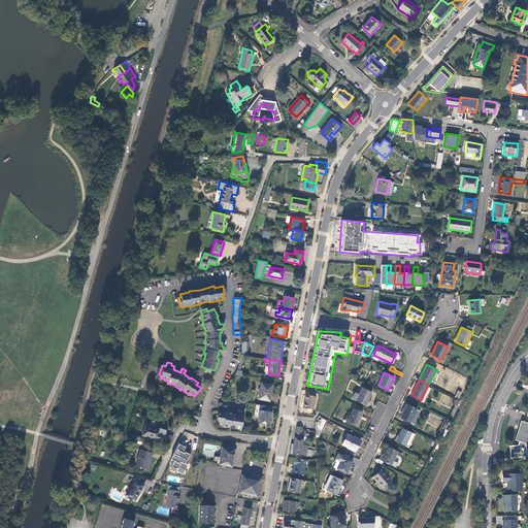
[(272,385),(261,383),(258,399),(269,401),(272,385)]
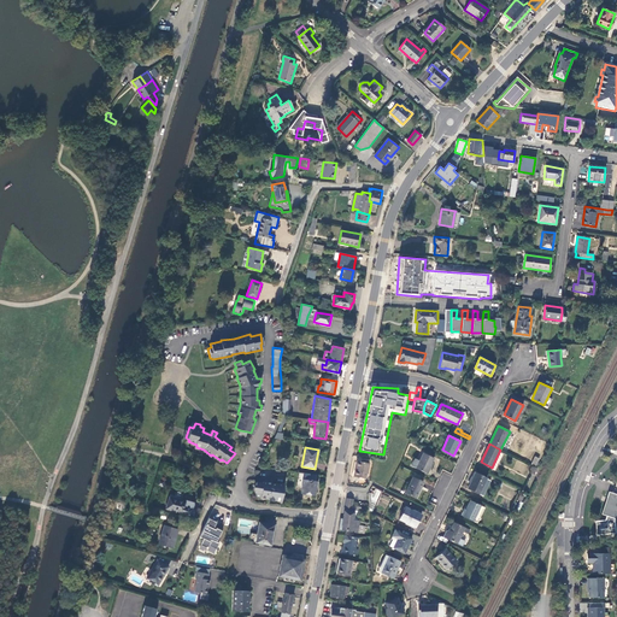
[(427,474),(434,458),(424,453),(419,462),(415,459),(411,466),(427,474)]
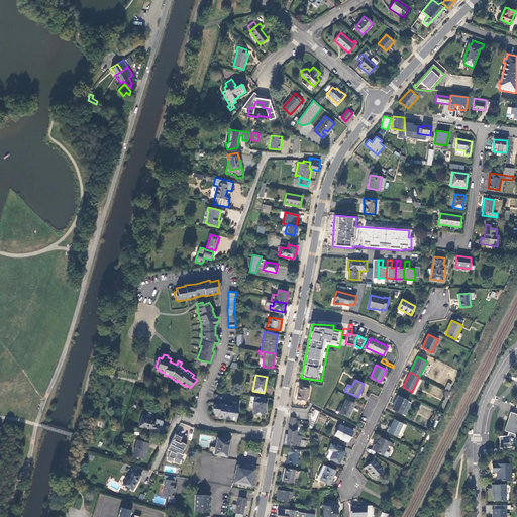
[(306,401),(309,389),(299,387),(297,399),(306,401)]
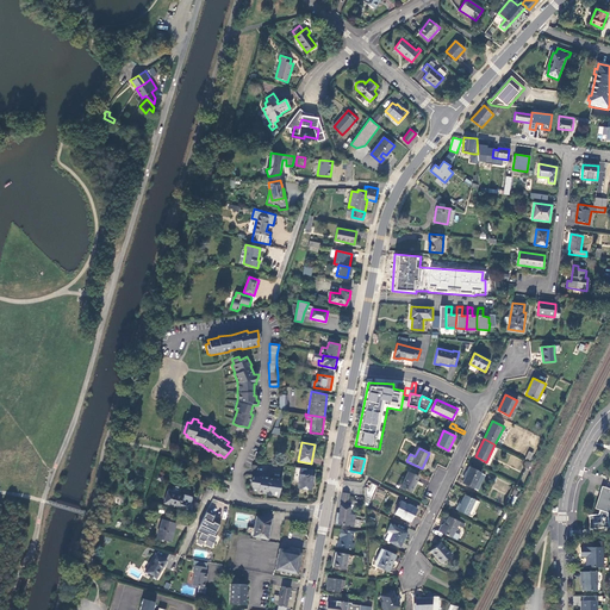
[(302,467),(298,481),(298,487),(311,490),(315,470),(302,467)]
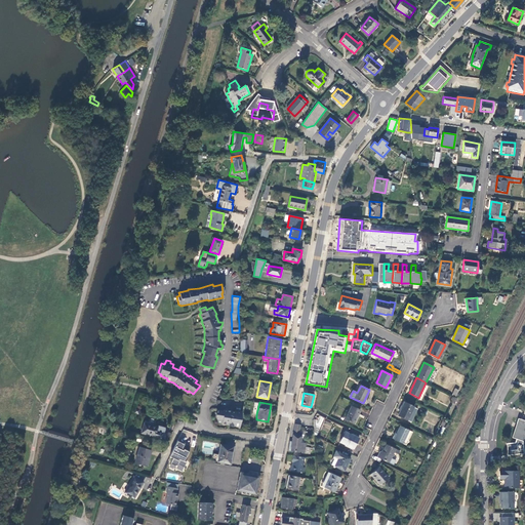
[(411,421),(417,409),(414,407),(405,402),(398,415),(411,421)]
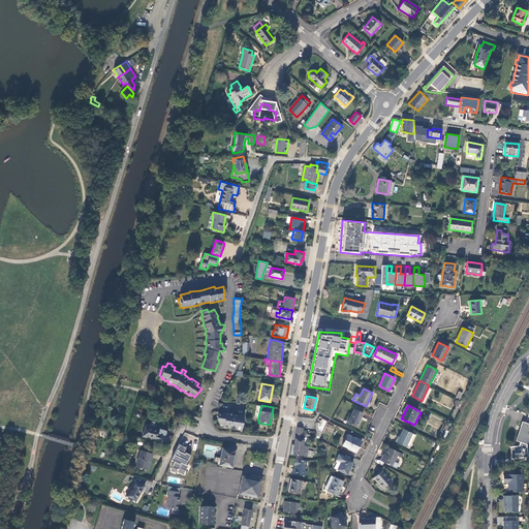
[(347,423),(356,427),(362,416),(363,413),(354,409),(347,423)]
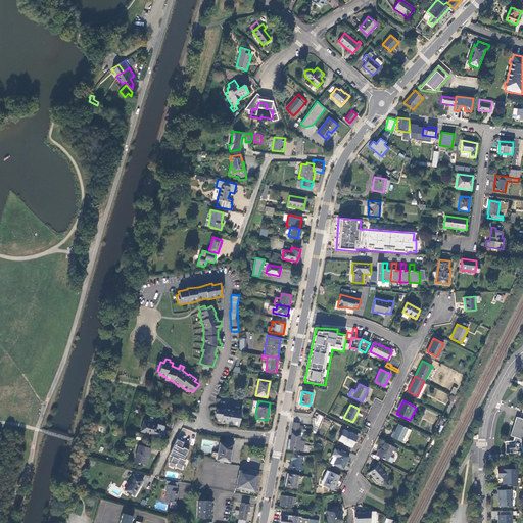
[(233,423),(239,424),(242,409),(238,408),(237,410),(234,410),(234,411),(231,410),(231,409),(224,408),(224,409),(219,409),(217,416),(223,417),(222,421),(229,423),(231,421),(233,423)]
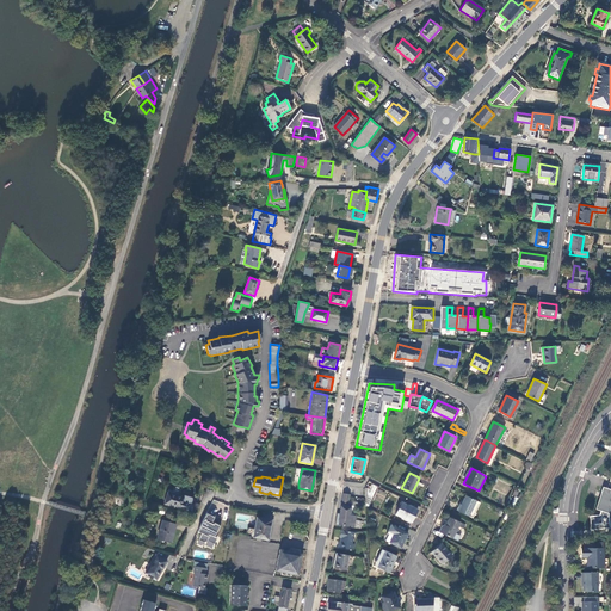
[(596,510),(610,513),(610,489),(604,487),(602,493),(603,493),(598,508),(596,508),(596,510)]
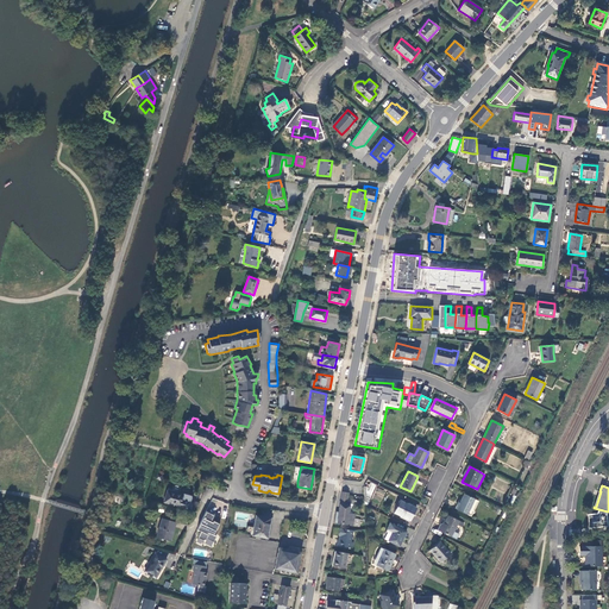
[(168,488),(164,502),(180,507),(181,506),(188,508),(190,502),(182,500),(183,496),(179,494),(180,491),(168,488)]
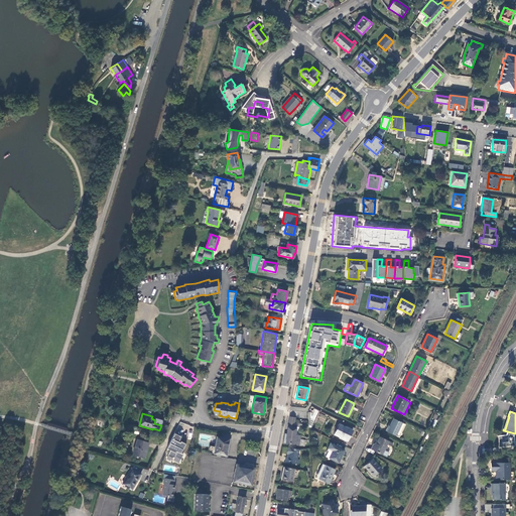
[(287,433),(285,443),(299,445),(300,436),(296,434),(297,424),(294,423),(295,417),(290,417),(287,433)]
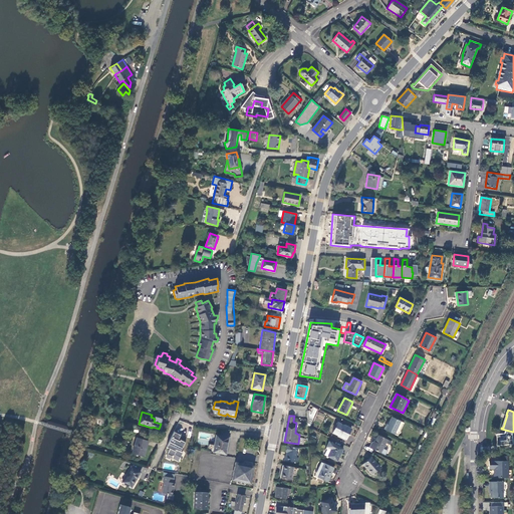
[(394,434),(401,421),(392,417),(386,430),(394,434)]
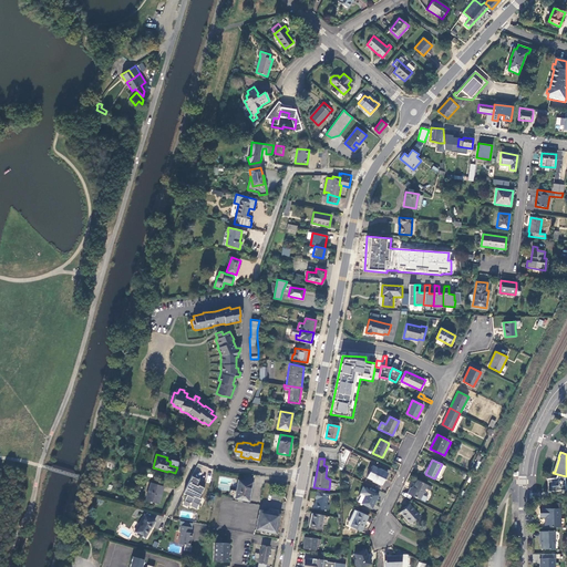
[(388,474),(372,466),(367,477),(382,485),(388,474)]
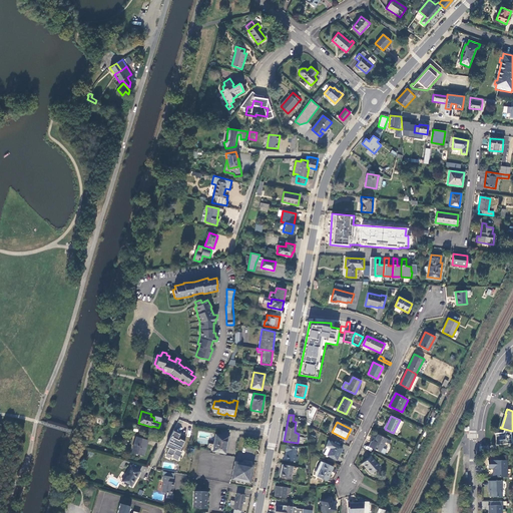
[(181,431),(173,428),(166,446),(170,447),(168,453),(172,454),(175,453),(181,455),(183,450),(180,449),(183,444),(184,444),(185,440),(183,439),(184,438),(180,437),(179,439),(178,438),(181,431)]
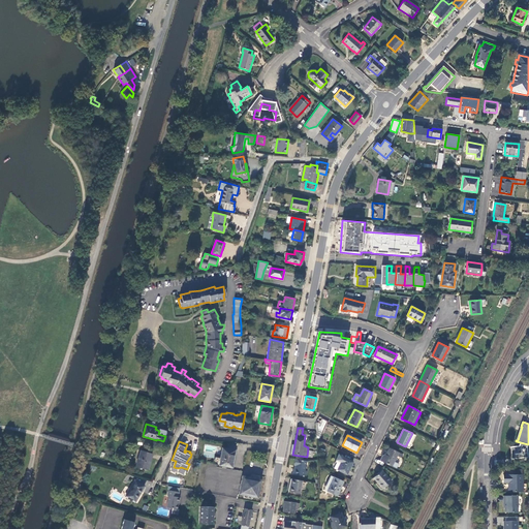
[(382,461),(396,468),(398,464),(397,463),(400,458),(397,456),(398,453),(389,447),(385,455),(384,455),(382,455),(380,460),(382,461)]
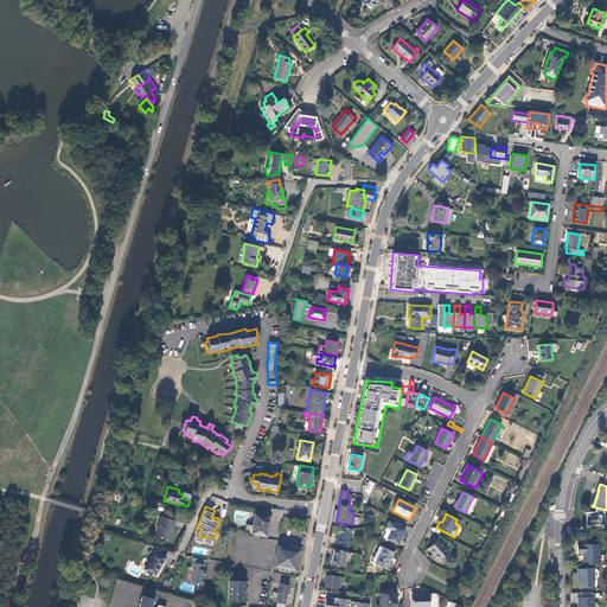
[(255,515),(251,534),(267,536),(268,528),(267,528),(268,517),(255,515)]
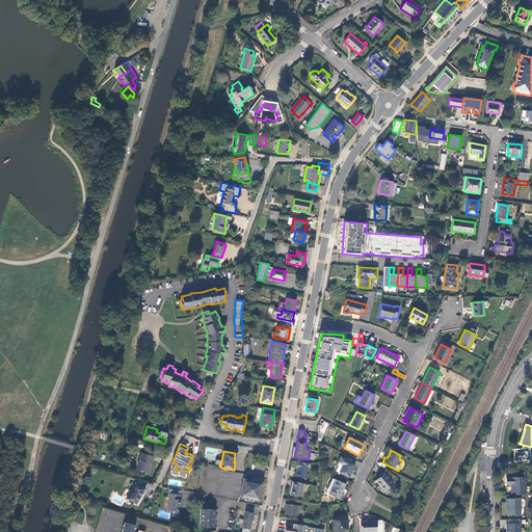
[(137,470),(149,472),(153,456),(141,453),(137,470)]
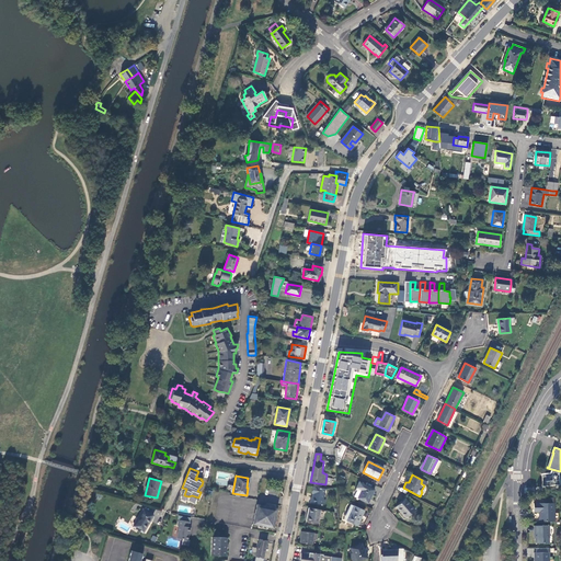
[(368,504),(375,490),(359,482),(356,490),(357,491),(354,496),(368,504)]
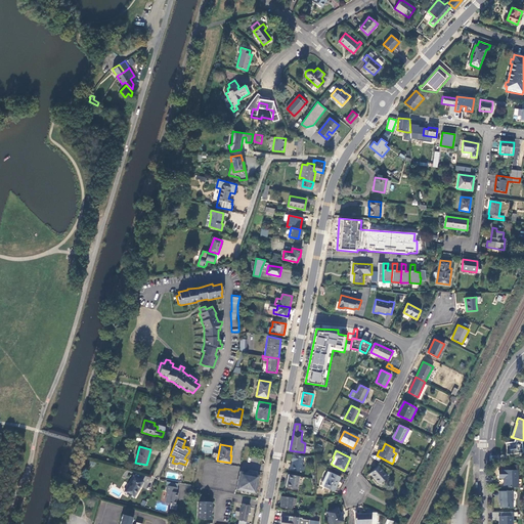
[(303,456),(293,454),(292,461),(293,462),(292,470),(303,472),(304,467),(302,467),(303,456)]
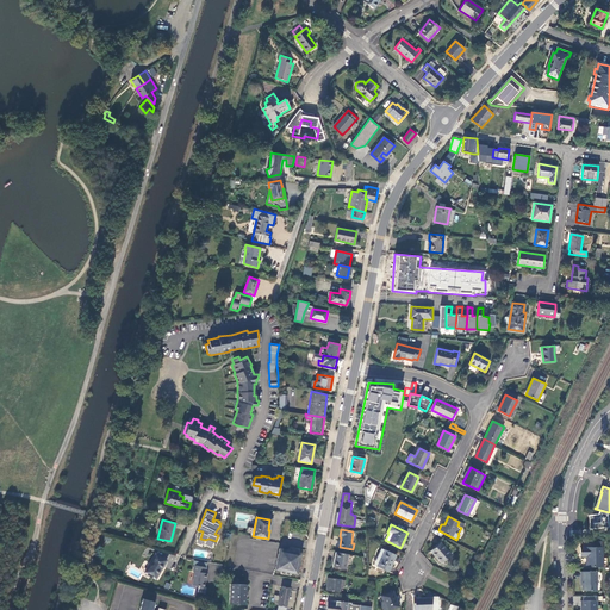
[(441,541),(431,551),(439,558),(437,559),(441,564),(452,554),(452,556),(453,555),(441,541)]
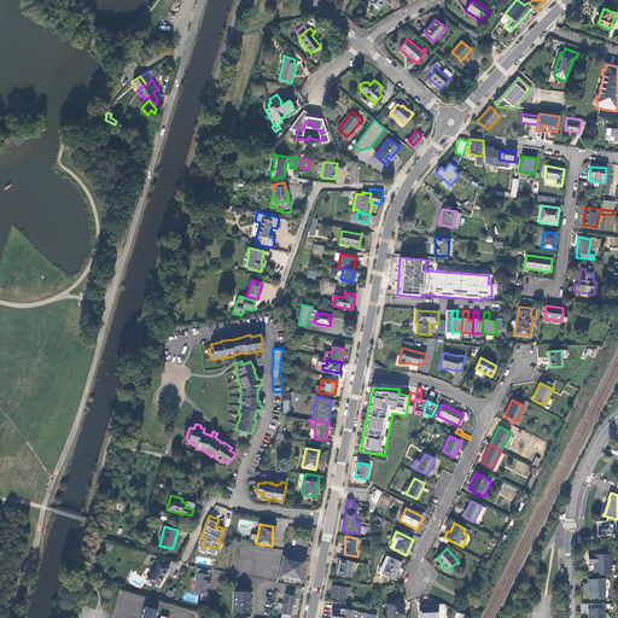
[(594,565),(594,575),(611,575),(611,566),(611,554),(588,554),(589,565),(594,565)]
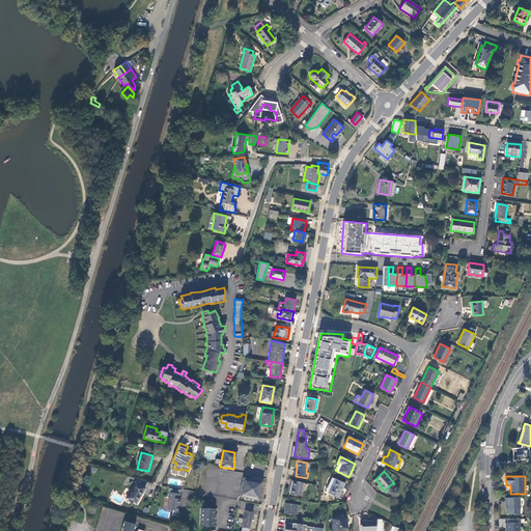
[(332,477),(327,488),(327,490),(326,492),(338,498),(345,483),(332,477)]
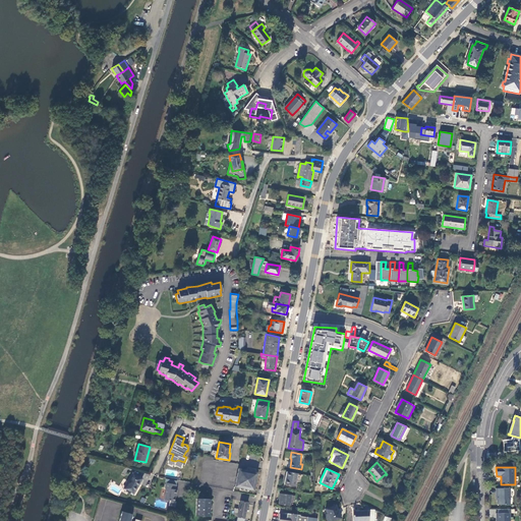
[(239,469),(235,486),(253,490),(257,472),(239,469)]
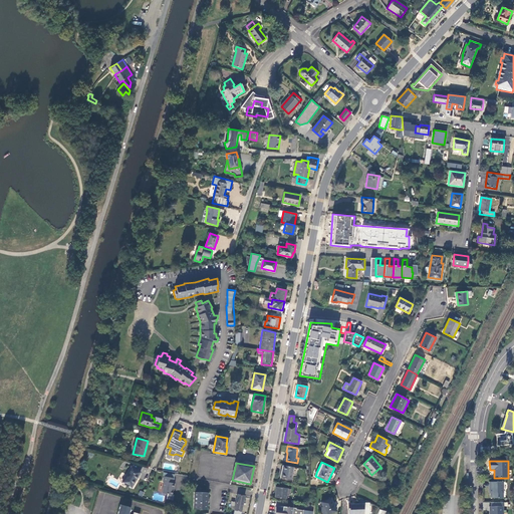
[(293,467),(283,465),(281,478),(290,480),(293,467)]
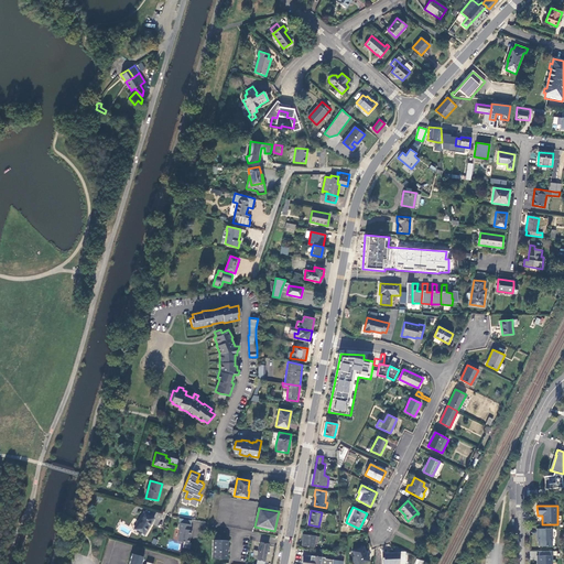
[(144,512),(141,518),(133,530),(144,535),(151,523),(154,518),(144,512)]
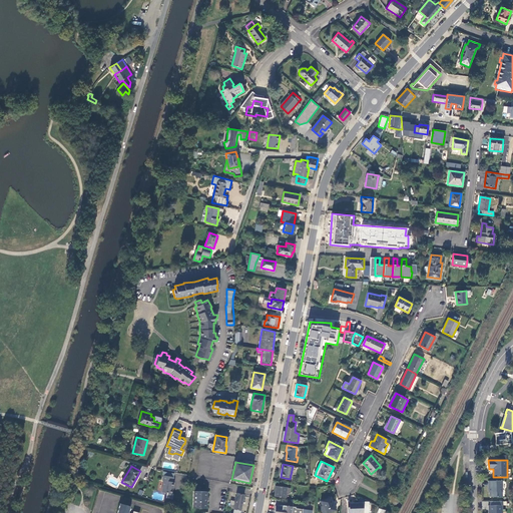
[(173,477),(163,475),(162,480),(164,480),(162,492),(171,493),(172,487),(173,487),(174,482),(172,482),(173,477)]
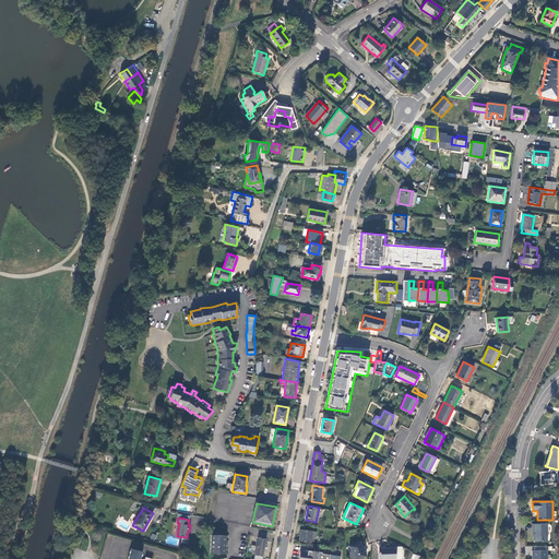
[(547,542),(547,524),(532,524),(532,531),(533,531),(533,542),(547,542)]
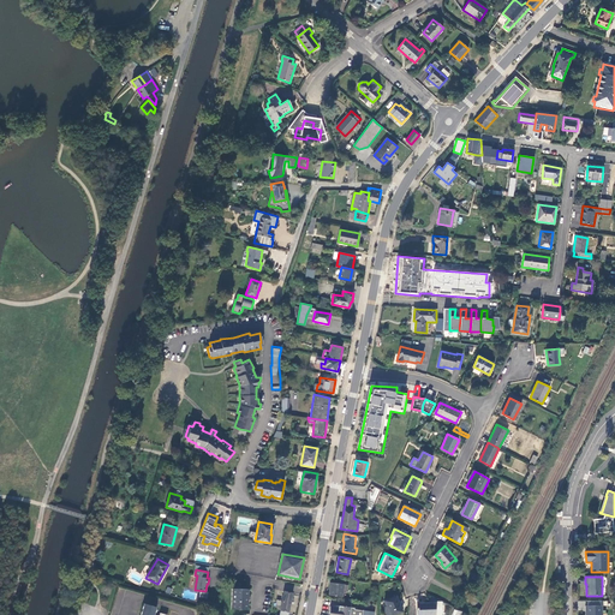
[(348,585),(330,583),(329,595),(342,597),(344,591),(347,592),(348,585)]
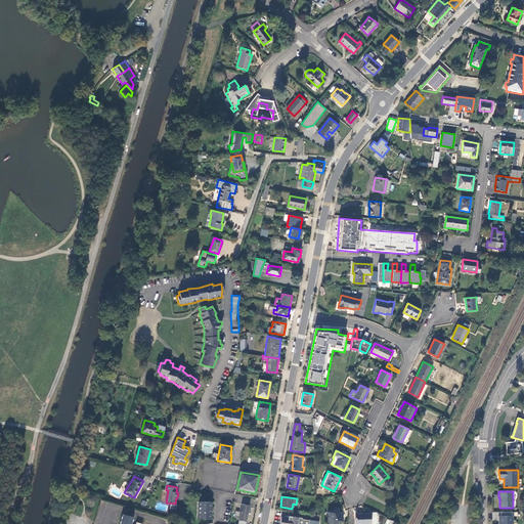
[(211,520),(212,513),(212,510),(212,503),(200,501),(199,519),(211,520)]
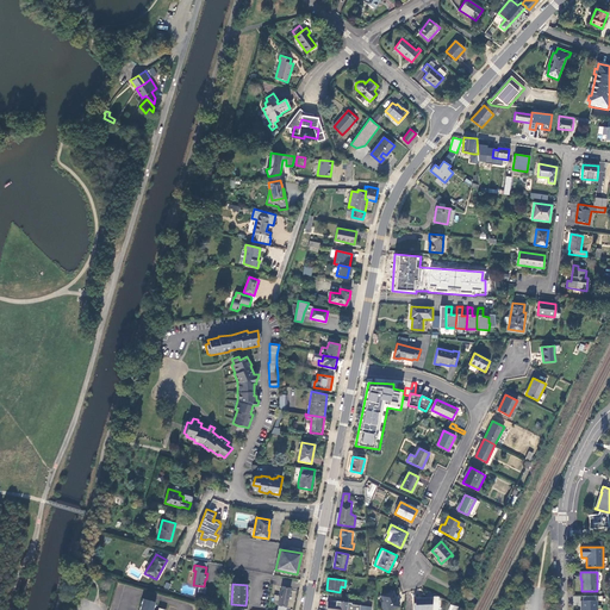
[(285,609),(290,589),(282,587),(277,609),(285,609)]
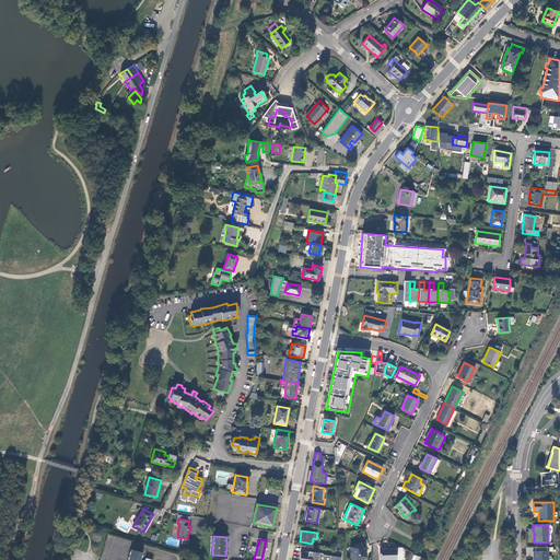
[(350,547),(352,552),(356,559),(359,559),(366,558),(361,543),(350,547)]
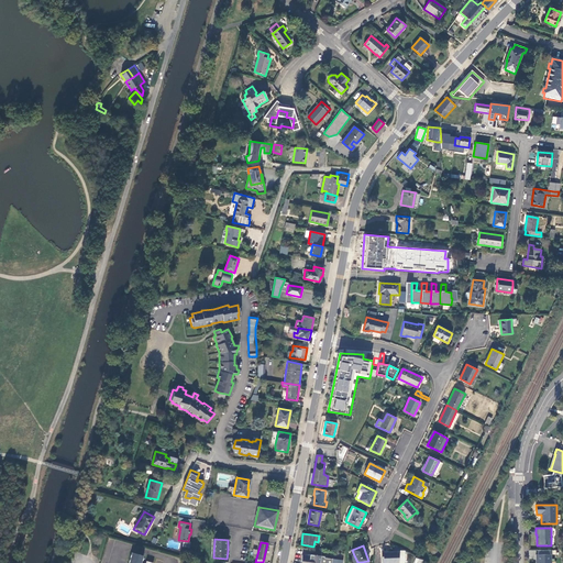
[(398,562),(398,552),(382,553),(382,562),(398,562)]
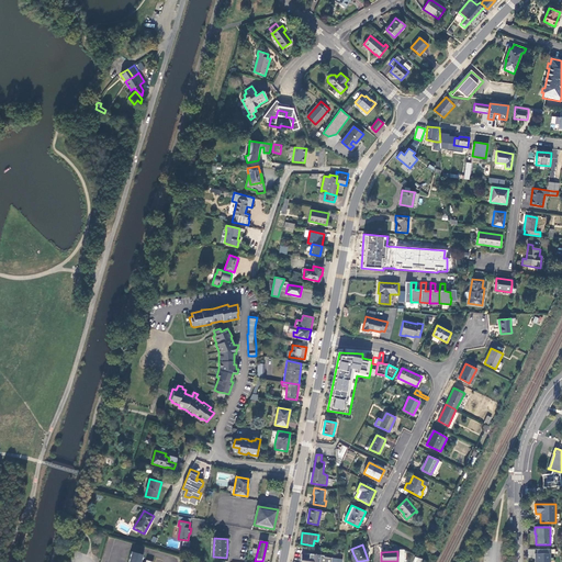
[(143,555),(132,552),(128,561),(153,561),(154,560),(147,558),(145,561),(144,561),(141,561),(143,555)]
